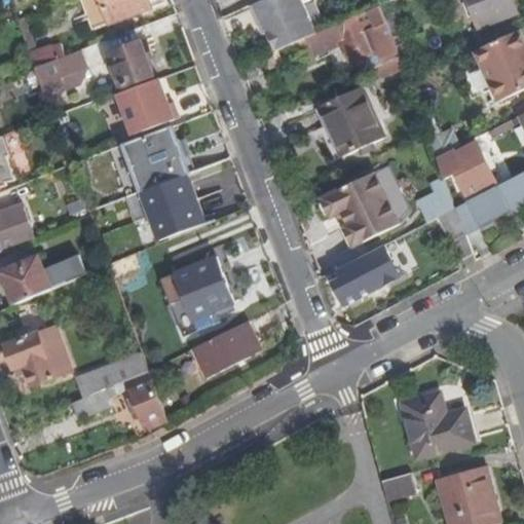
[(78,0),(85,20),(104,12),(108,25),(151,8),(148,0),(78,0)]
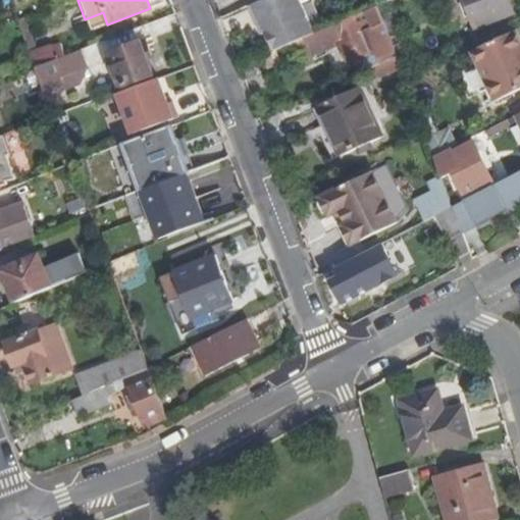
[(313,30),(299,0),(262,0),(250,5),(261,33),(265,31),(272,45),(313,30)]
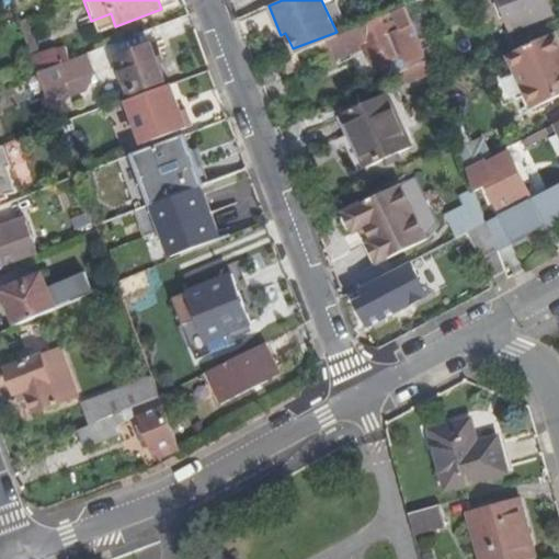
[(499,0),(510,29),(550,13),(545,0),(499,0)]
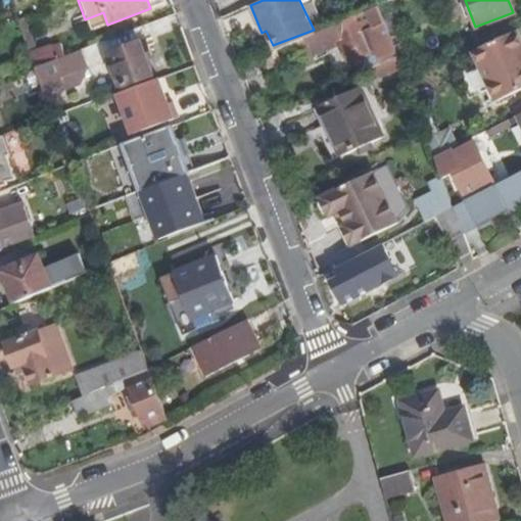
[(385,2),(377,5),(391,46),(399,43),(385,2)]
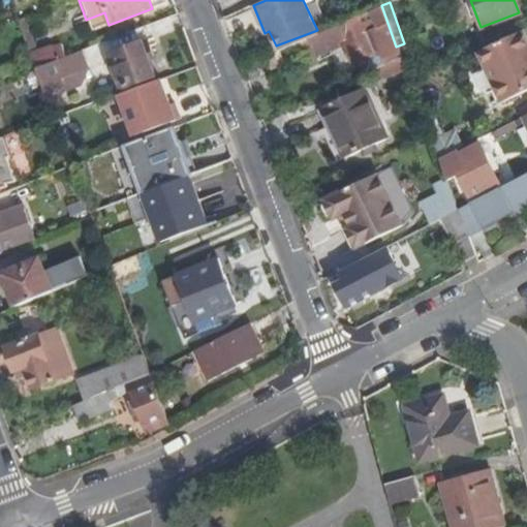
[(381,5),(380,5),(317,30),(276,45),(277,49),(307,35),(314,52),(332,48),(330,42),(340,39),(342,44),(349,63),(376,53),(381,63),(400,56),(396,47),(381,5)]
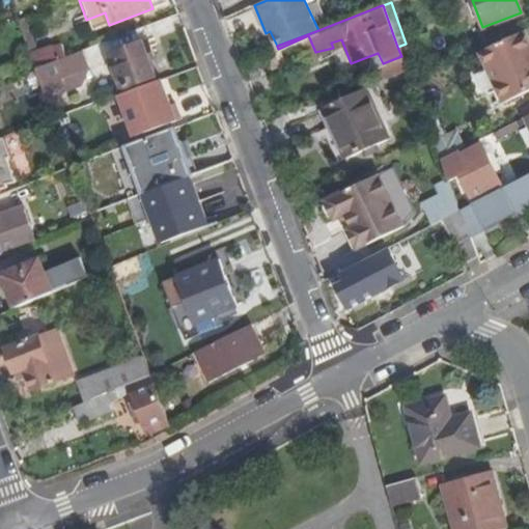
[(528,45),(522,30),(479,50),(484,62),(466,71),(478,98),(496,88),(502,102),(528,88),(528,45)]
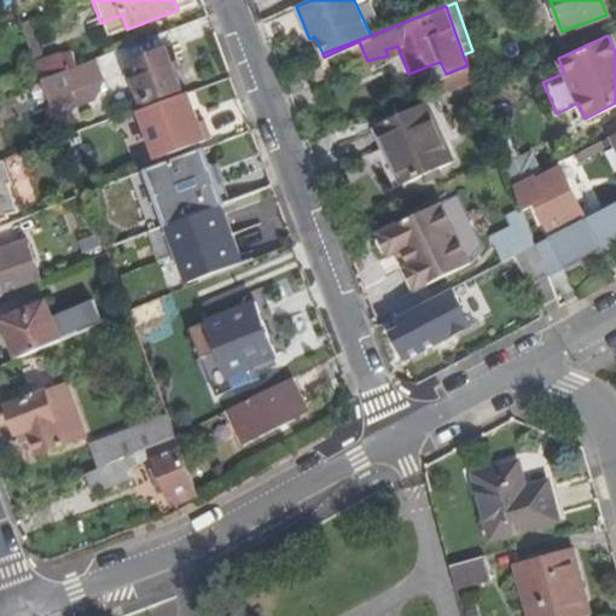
[(67,47),(57,52),(64,71),(74,67),(67,47)]
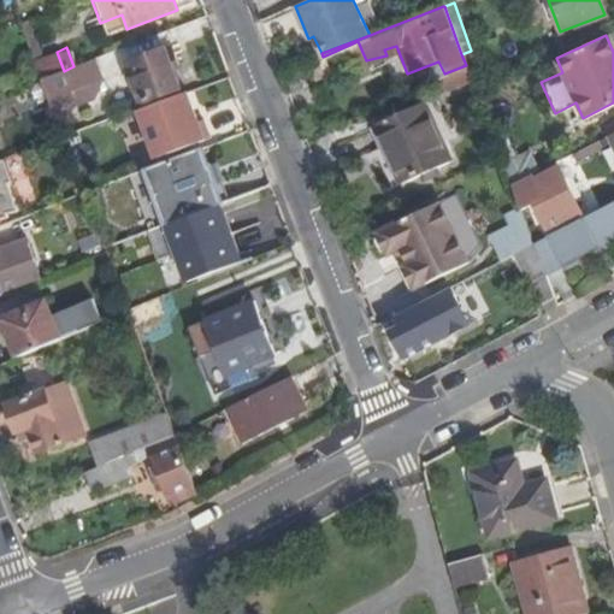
[(164,47),(125,62),(141,104),(181,89),(164,47)]
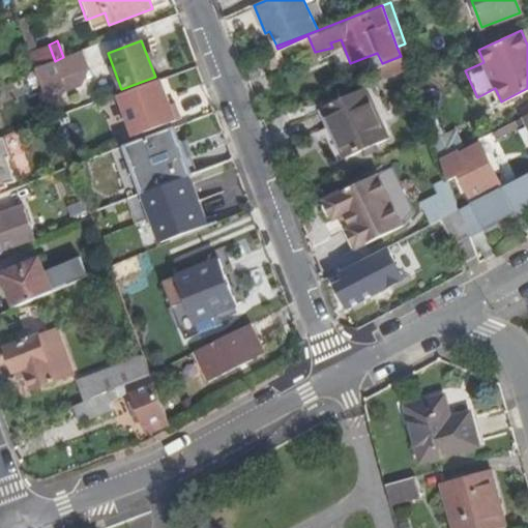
[(29,52),(35,68),(55,61),(49,45),(29,52)]
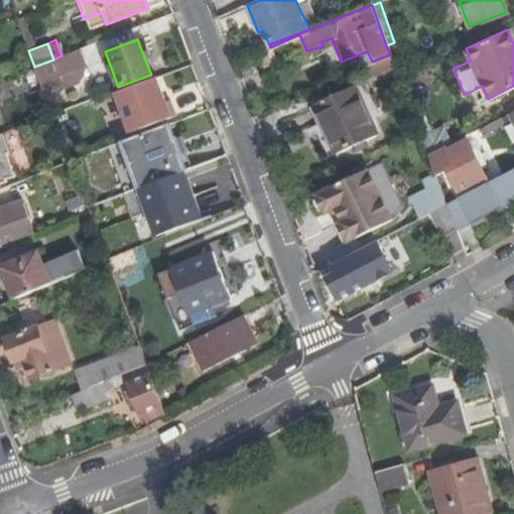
[(79,49),(67,53),(75,76),(70,78),(67,72),(58,75),(60,82),(63,90),(78,84),(85,66),(79,49)]
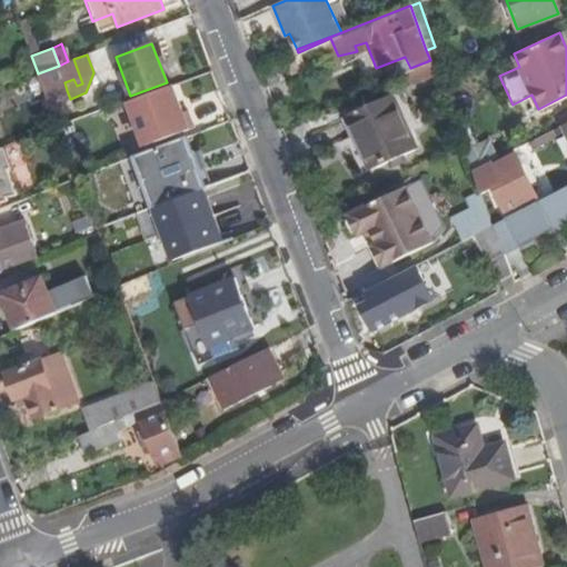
[(59,66),(38,73),(47,98),(67,90),(65,82),(73,79),(77,86),(82,83),(73,59),(68,61),(59,66)]
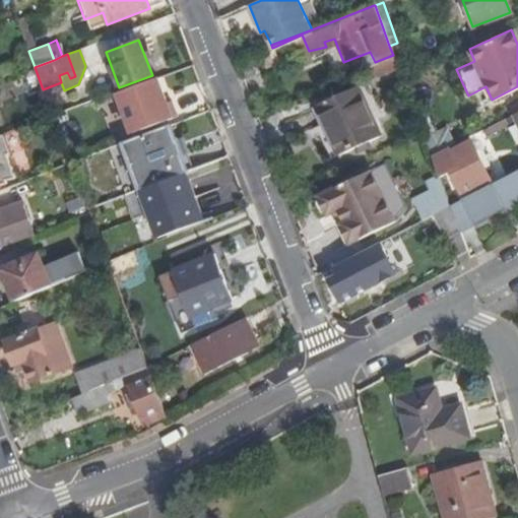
[(375,62),(363,67),(369,79),(397,66),(393,55),(375,62)]
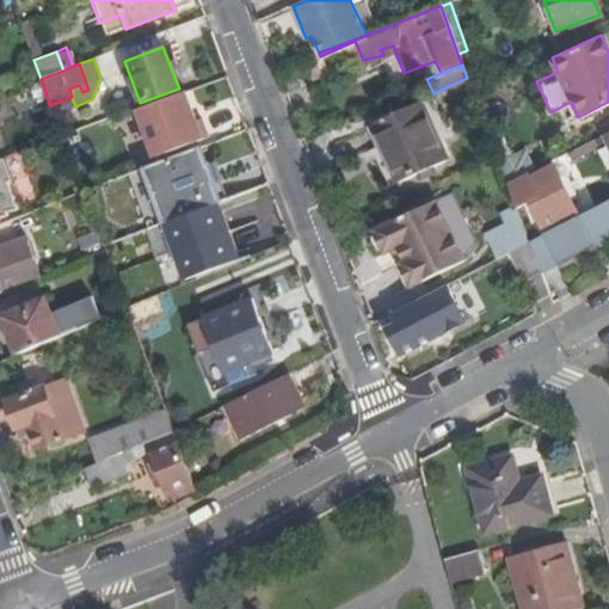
[(418,102),(369,123),(398,183),(446,159),(418,102)]
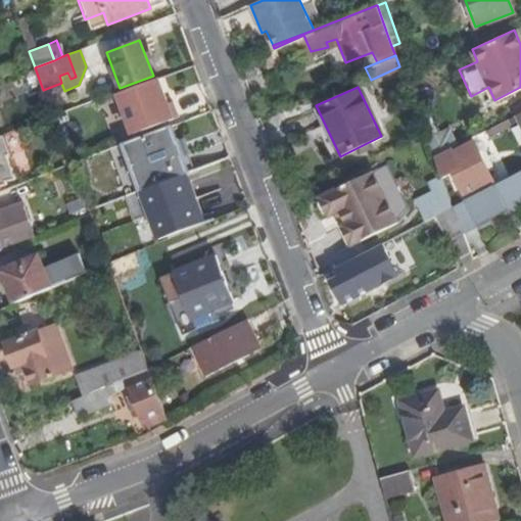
[(510,126),(520,121),(517,113),(507,120),(510,126)]
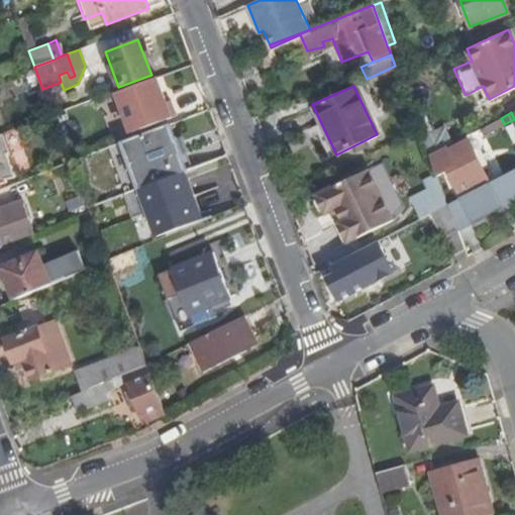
[(439,127),(421,136),(428,156),(447,145),(439,127)]
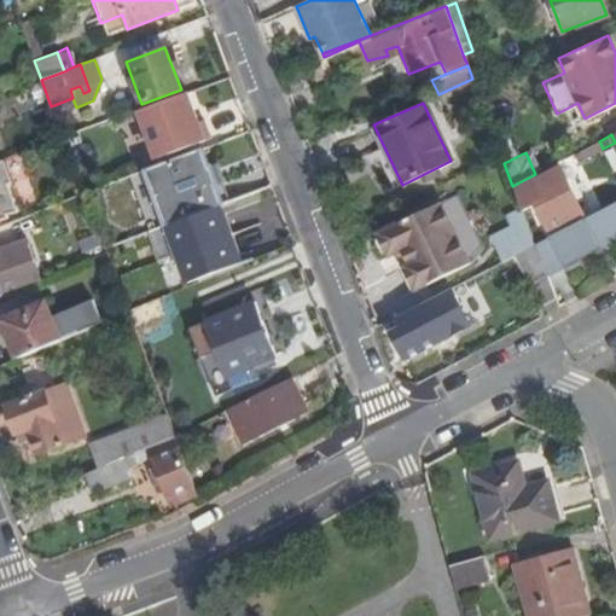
[(521,208),(522,210),(538,203),(550,230),(582,211),(558,163),(535,174),(512,186),(521,208)]
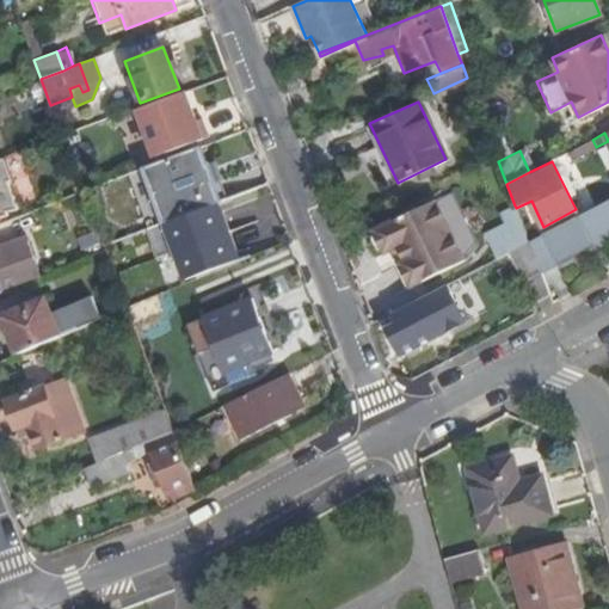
[(226,173),(165,195),(183,245),(244,222),(226,173)]
